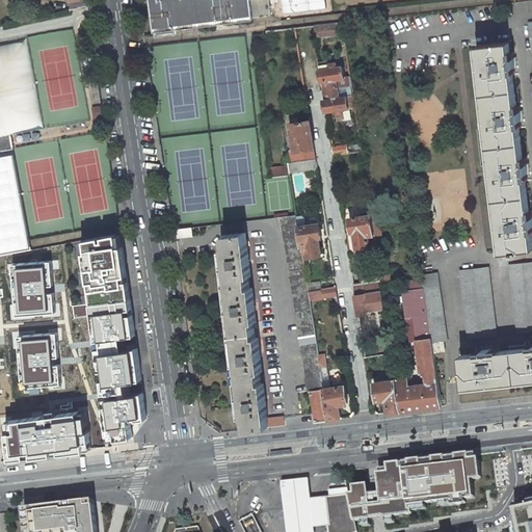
[(72,9),(87,6),(86,0),(70,0),(71,2),(72,9)]
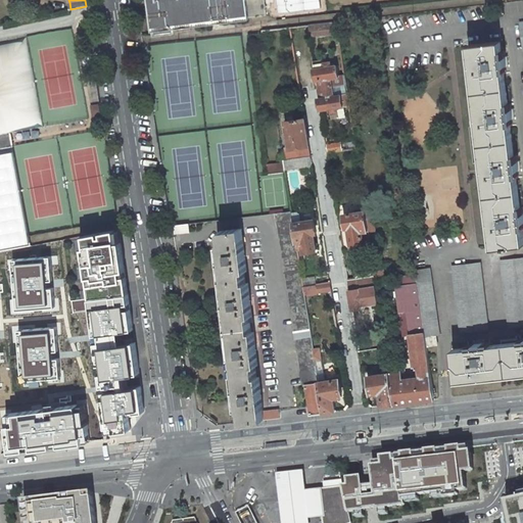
[(173,32),(172,27),(178,27),(177,15),(171,16),(169,4),(175,3),(174,0),(149,0),(154,34),(173,32)]
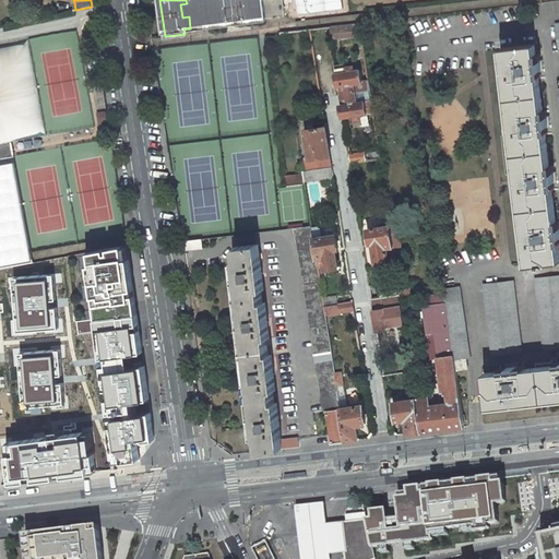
[(190,28),(211,25),(206,0),(186,0),(187,3),(189,16),(190,28)]
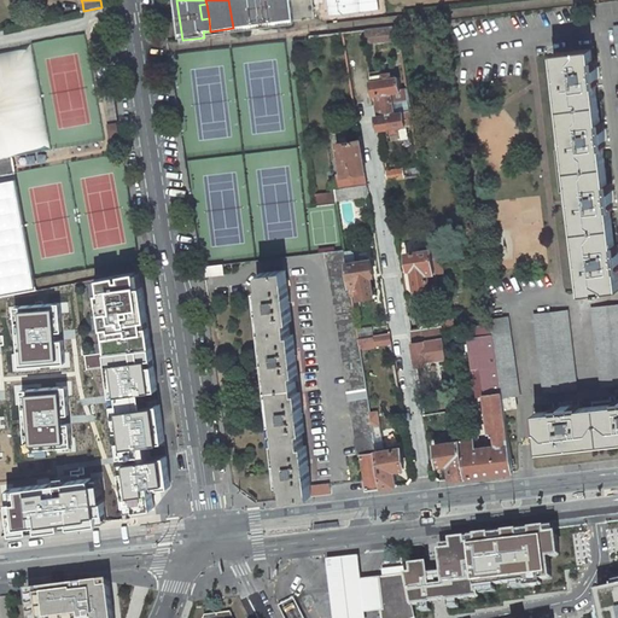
[(316,17),(313,0),(228,0),(233,28),(316,17)]
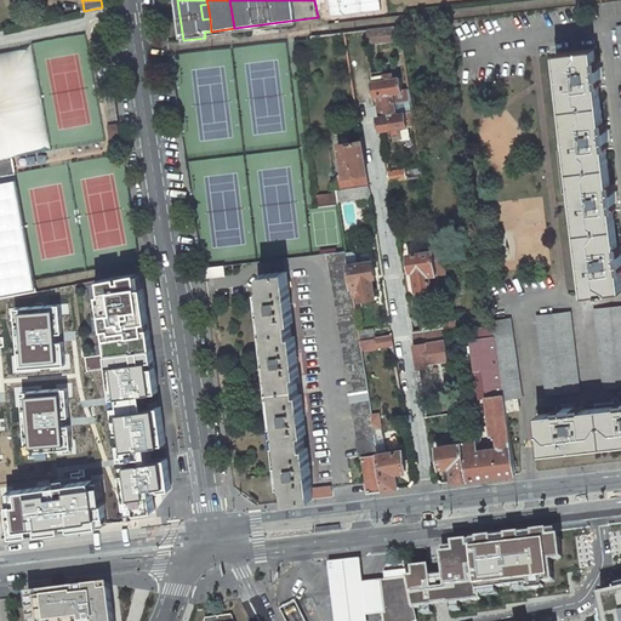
[(329,0),(331,15),(382,9),(380,0),(329,0)]
